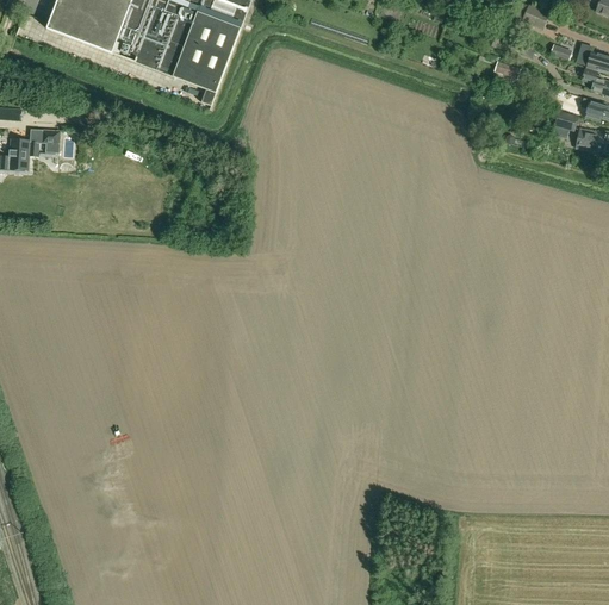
[(200,99),(210,103),(249,0),(56,0),(47,26),(205,87),(200,99)]
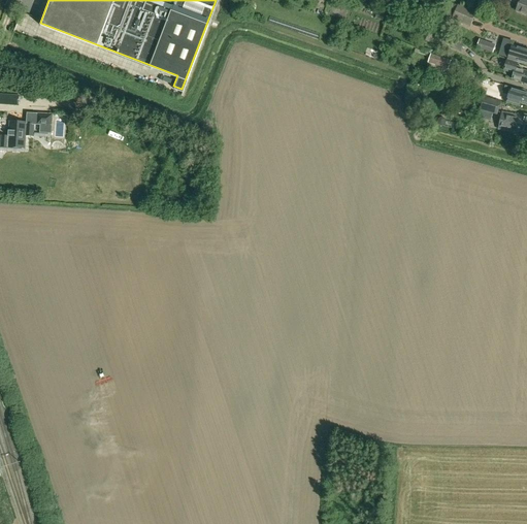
[(513,0),(518,2),(515,8),(526,12),(526,0),(513,0)]
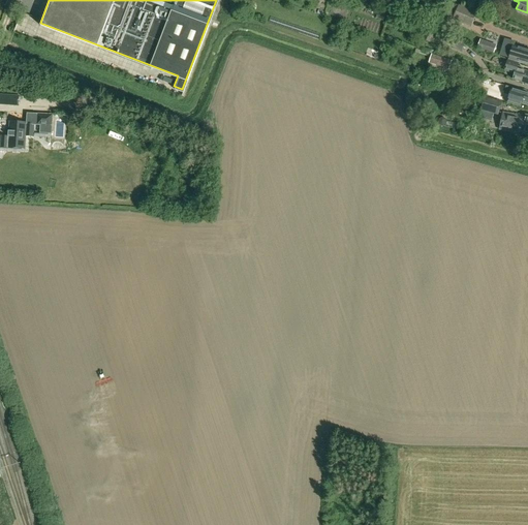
[(452,16),(469,24),(475,9),(459,1),(452,16)]
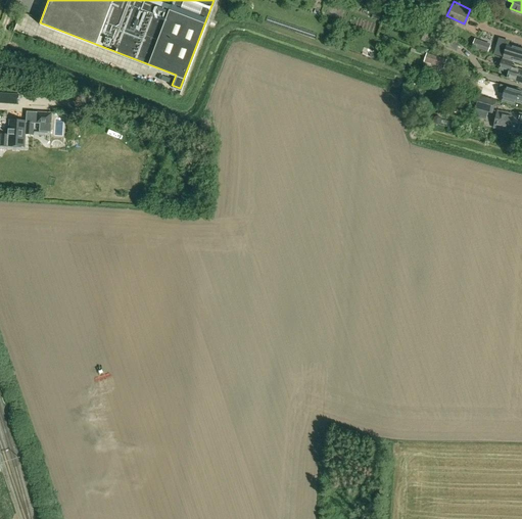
[(428,35),(456,46),(458,40),(431,29),(428,35)]
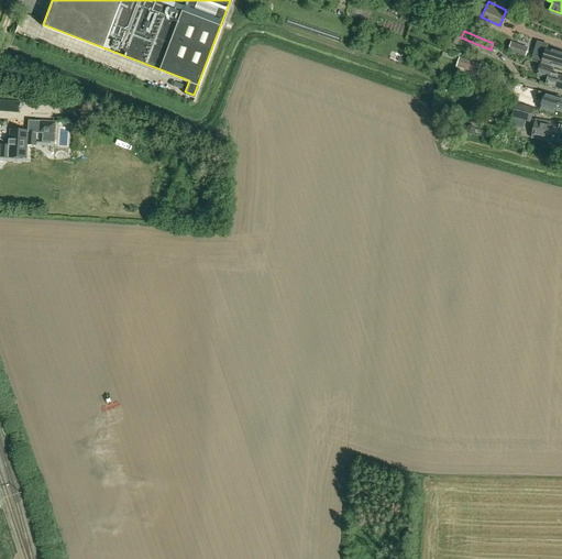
[(506,47),(525,53),(528,44),(509,37),(506,47)]
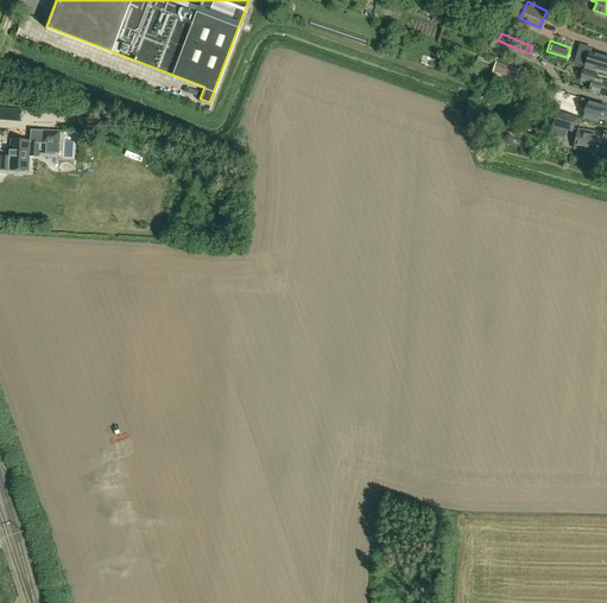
[(606,54),(600,51),(600,50),(588,48),(587,52),(588,54),(585,63),(595,67),(606,70),(606,54)]
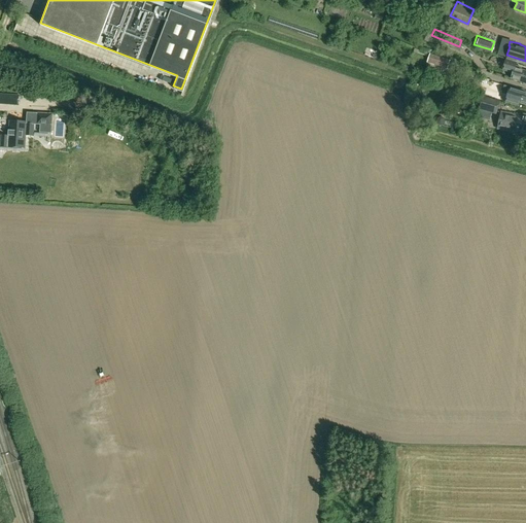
[(450,58),(430,51),(427,59),(448,66),(450,58)]
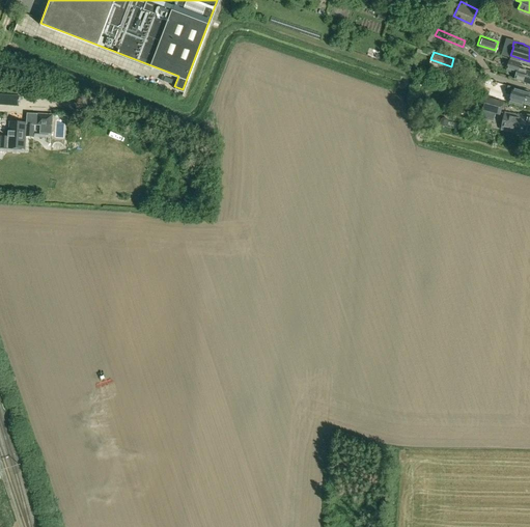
[(515,71),(514,77),(529,81),(529,68),(518,65),(520,59),(508,56),(505,67),(515,71)]
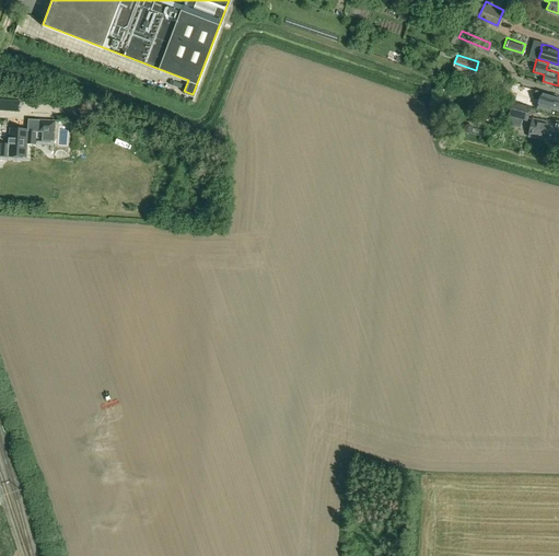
[(451,74),(450,77),(461,80),(463,71),(453,68),(452,70),(445,67),(444,72),(451,74)]
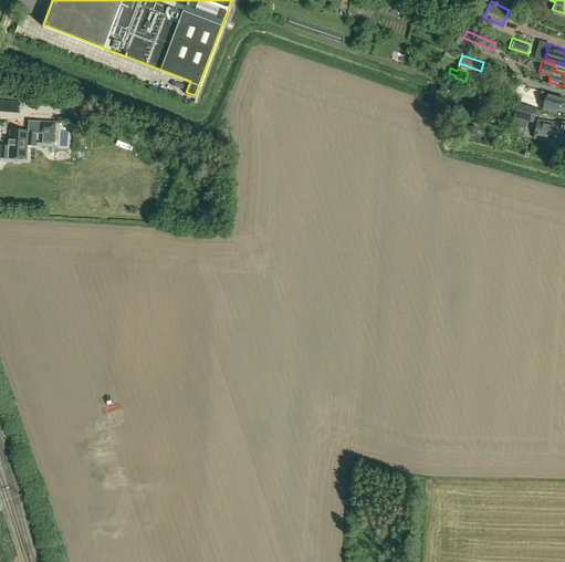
[(529,83),(518,79),(514,89),(526,92),(529,83)]
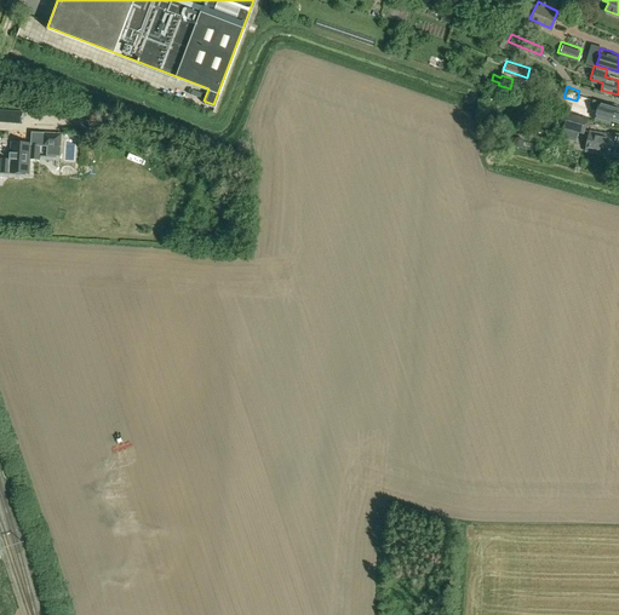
[(618,104),(594,97),(591,103),(597,105),(594,116),(605,120),(606,116),(618,120),(618,104)]
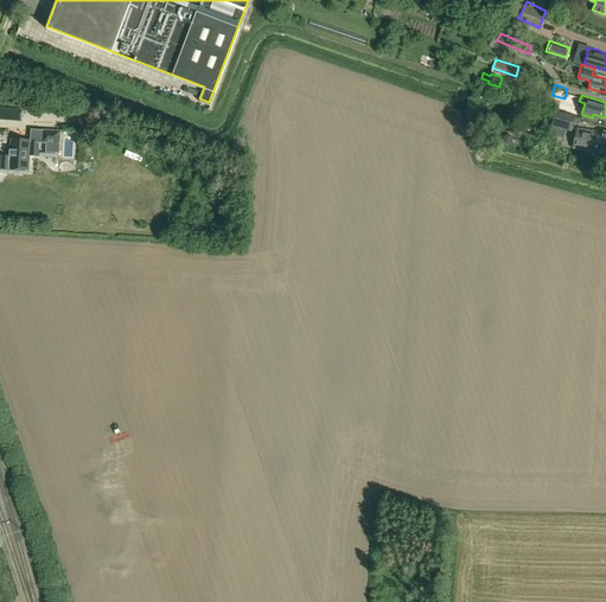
[(0,115),(20,116),(21,106),(0,103),(0,115)]
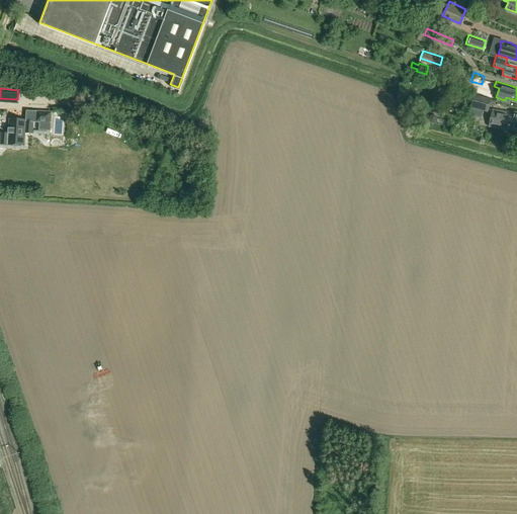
[(472,98),(470,105),(474,105),(471,110),(480,112),(481,108),(487,109),(491,96),(469,91),(467,97),(472,98)]
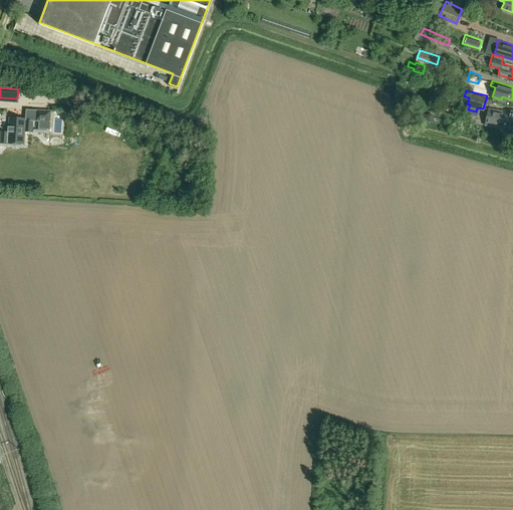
[(34,118),(50,119),(50,108),(35,106),(35,109),(30,109),(30,114),(34,114),(34,118)]
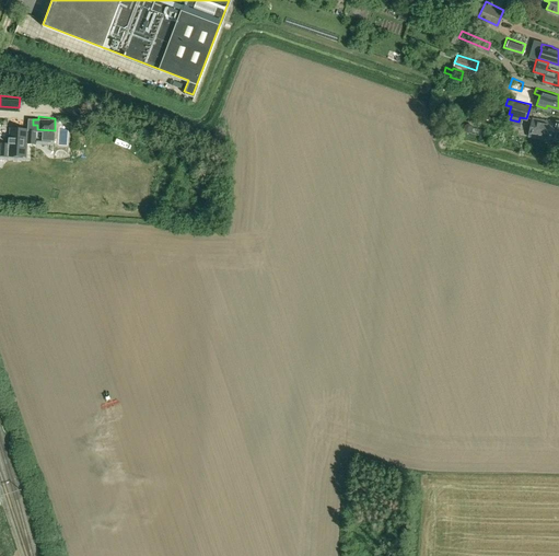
[(556,122),(542,118),(533,116),(528,134),(537,136),(558,140),(558,119),(556,119),(556,122)]
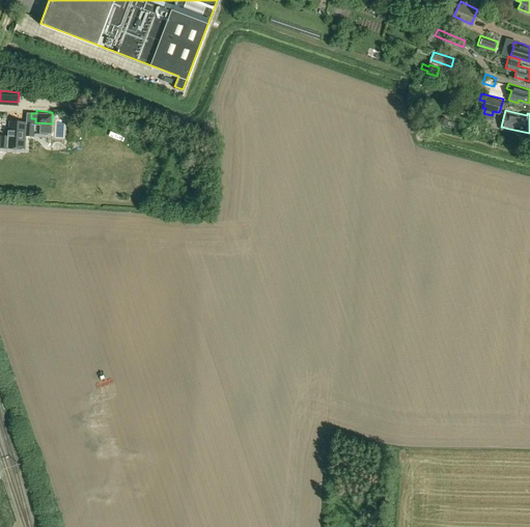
[(443,114),(440,116),(439,119),(440,122),(444,123),(447,121),(448,118),(446,115),(443,114)]
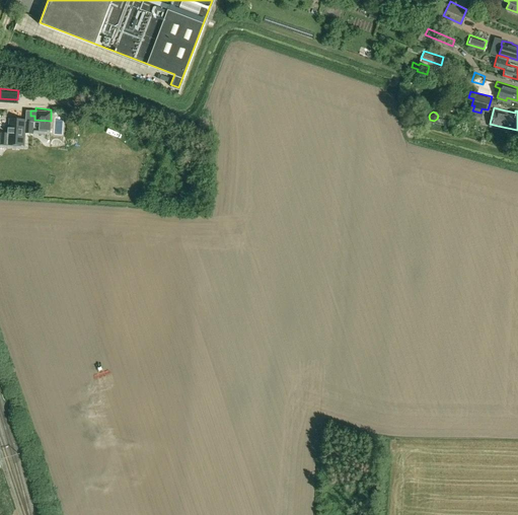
[(7,141),(23,142),(24,134),(32,134),(32,119),(25,118),(8,117),(7,131),(0,131),(0,140),(7,141)]
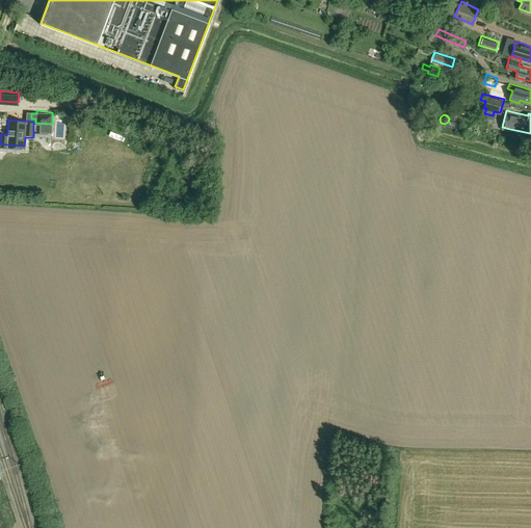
[(134,136),(140,138),(143,126),(138,124),(134,136)]
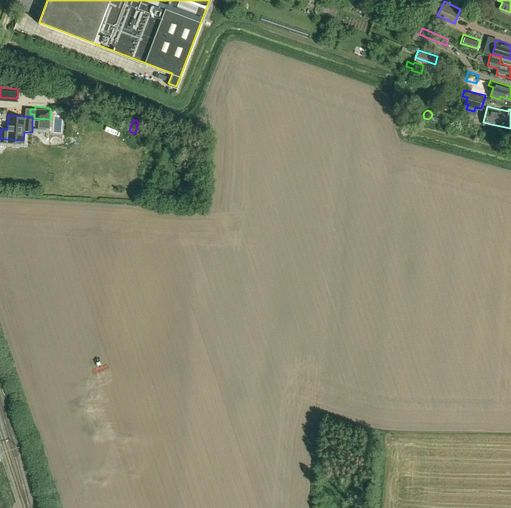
All buildings are outlined.
